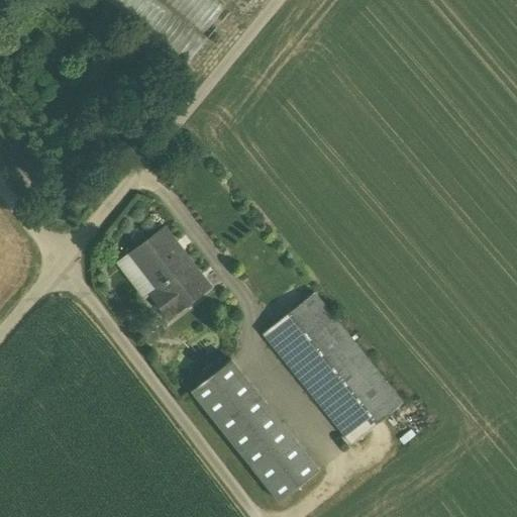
[(211,287),(165,226),(129,253),(157,290),(149,296),(169,320),(211,287)]
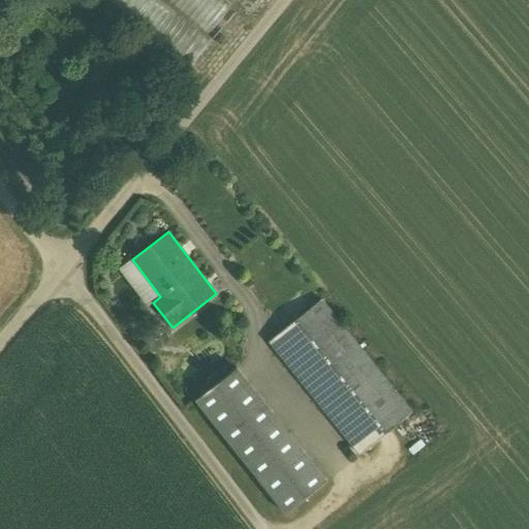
[(321,300),(269,341),(360,455),(412,412),(321,300)]
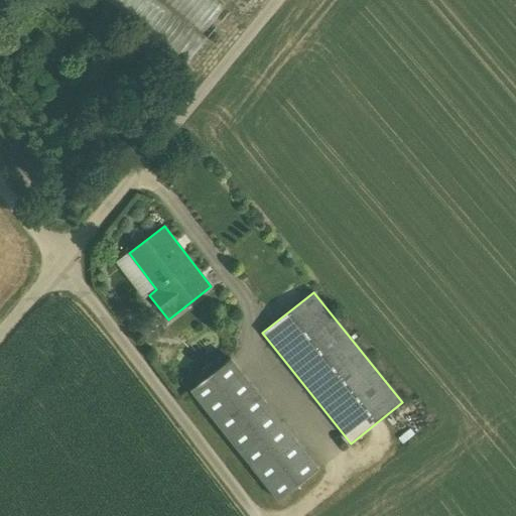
[(318,470),(231,359),(190,390),(279,502),(318,470)]
